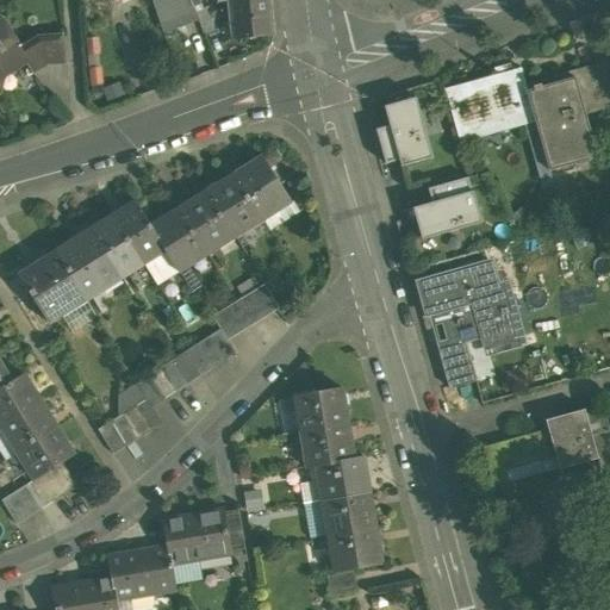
[(274,37),(269,0),(248,0),(230,2),(218,4),(207,8),(213,22),(231,14),(234,41),(274,37)]
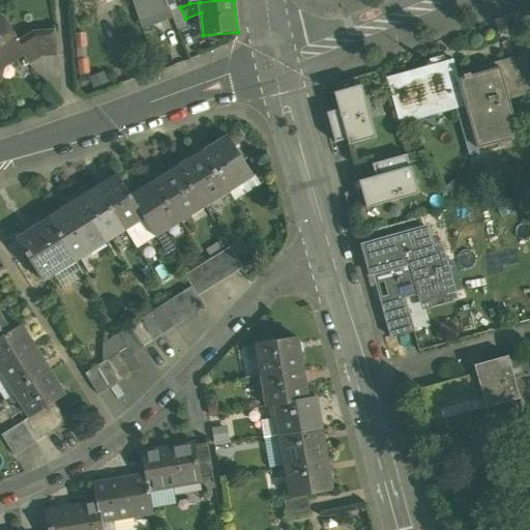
[(3,18),(0,20),(0,63),(9,65),(24,57),(25,55),(17,42),(16,40),(17,39),(3,18)]
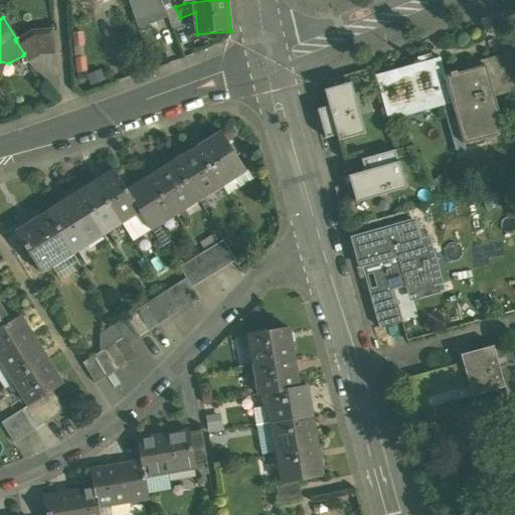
[(53,30),(32,32),(40,55),(55,54),(53,30)]
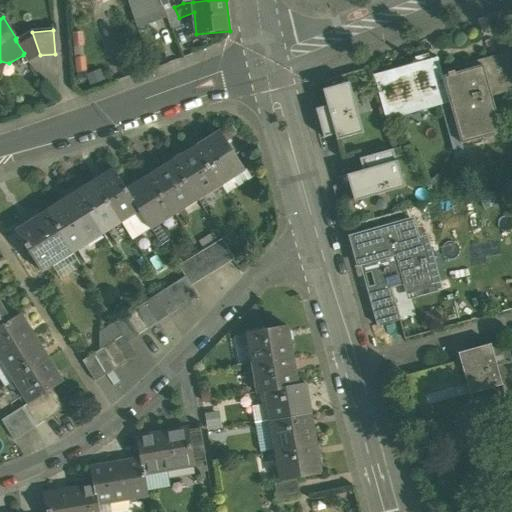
[(32,32),(16,41),(24,53),(23,55),(28,63),(40,55),(32,32)]
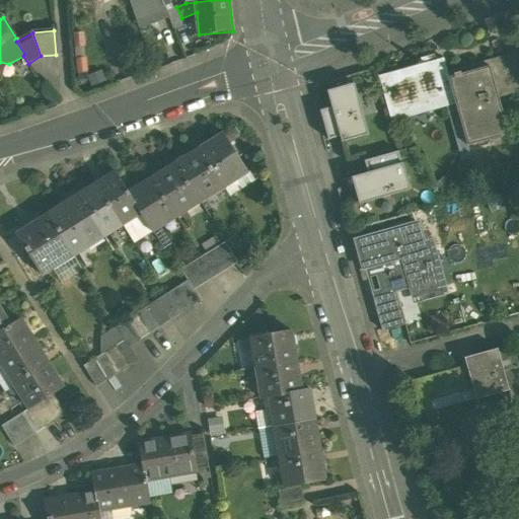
[(518,65),(516,54),(487,62),(488,68),(489,67),(491,74),(495,73),(500,88),(518,82),(518,65)]
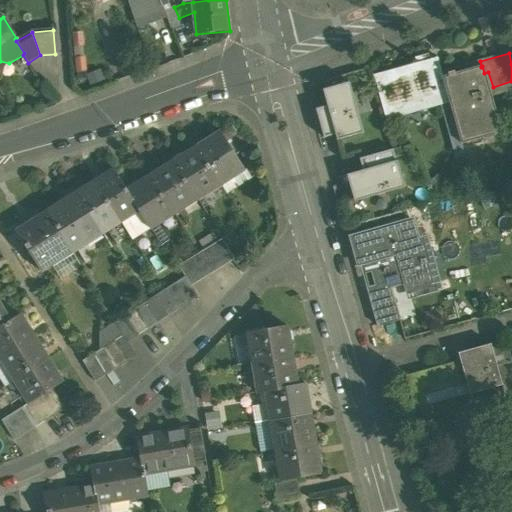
[(437,58),(373,76),(384,113),(447,95),(443,77),(437,58)]
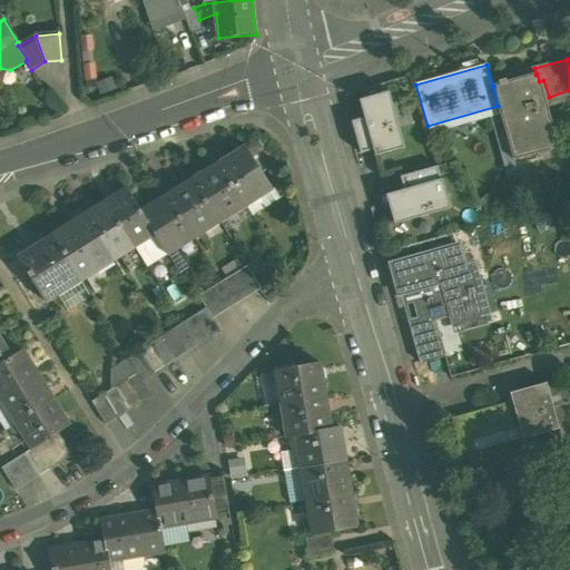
[(536,75),(507,82),(507,80),(498,82),(499,85),(493,86),(498,106),(513,160),(540,154),(537,144),(556,138),(539,81),(537,74),(536,75)]
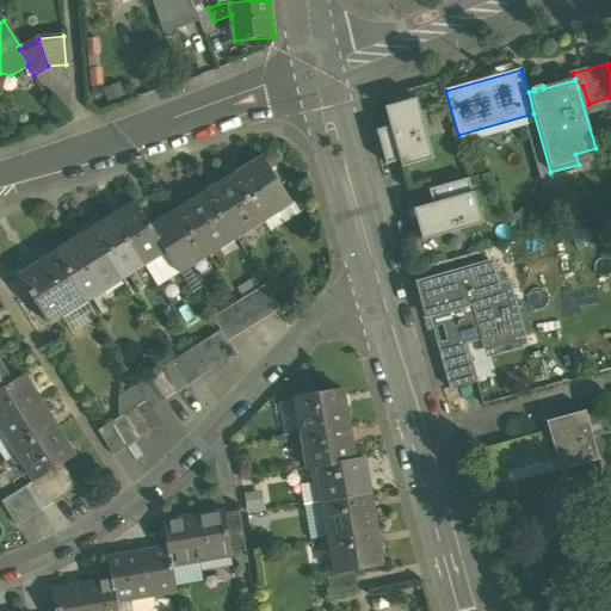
[(434,159),(417,99),(386,107),(390,127),(377,131),(387,166),(400,161),(402,168),(434,159)]
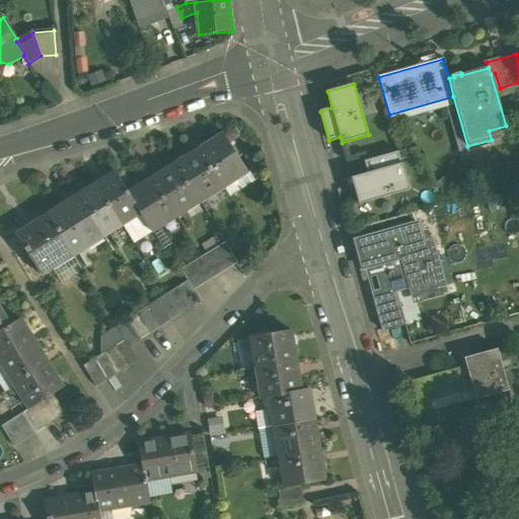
[(248,172),(224,134),(200,149),(224,189),(248,172)]
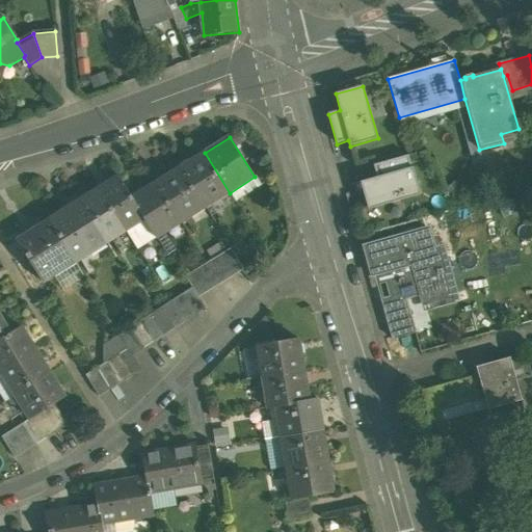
[(230,193),(205,153),(180,168),(205,208),(230,193)]
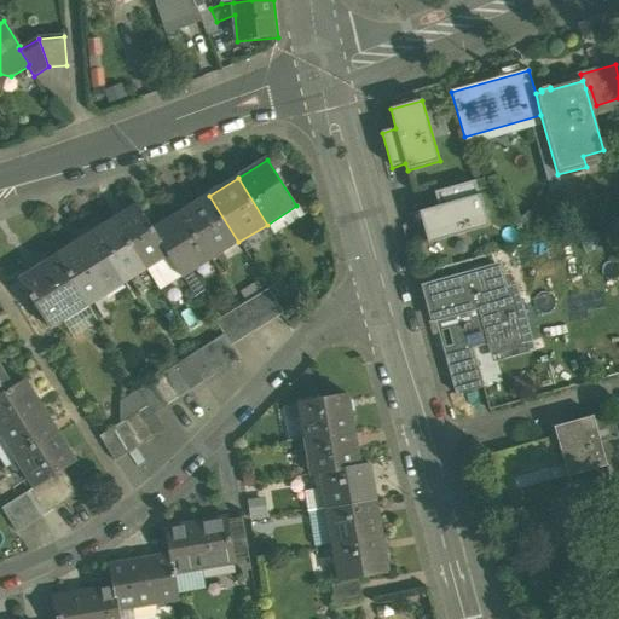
[(428,244),(490,227),(481,195),(479,195),(475,181),(435,192),(439,207),(420,212),(428,244)]
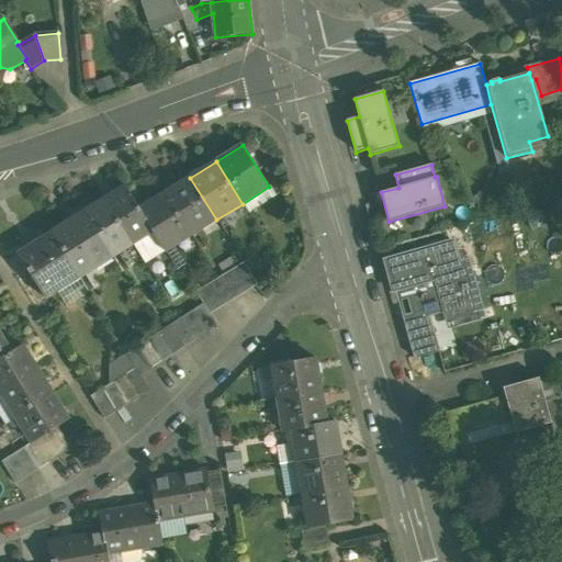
[(216,220),(190,178),(165,193),(191,236),(216,220)]
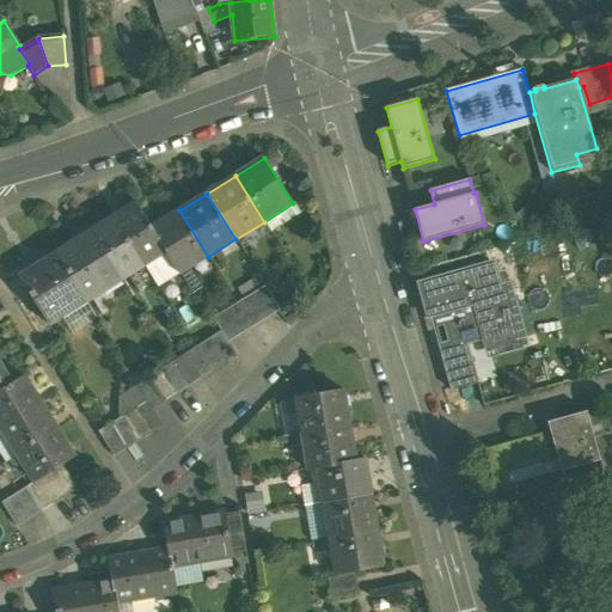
[(179,274),(151,228),(136,203),(114,218),(145,265),(158,287),(179,274)]
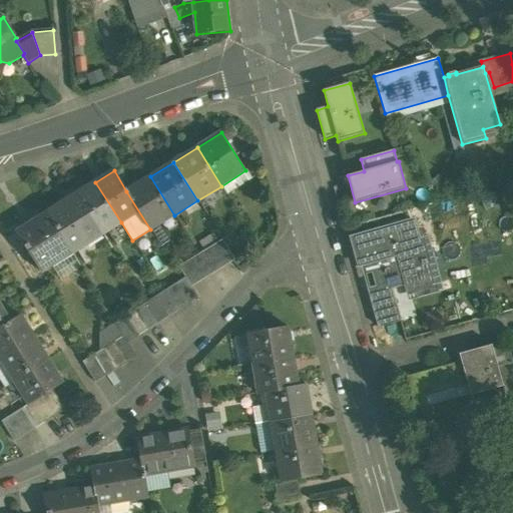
[(174,215),(150,176),(126,191),(150,229),(151,229),(174,215)]
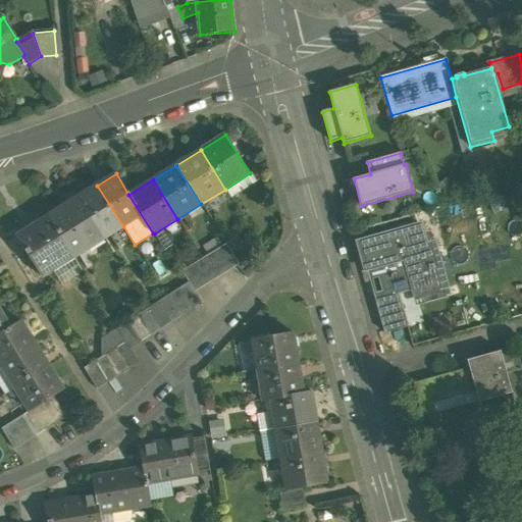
[(123,226),(97,186),(79,197),(104,238),(123,226)]
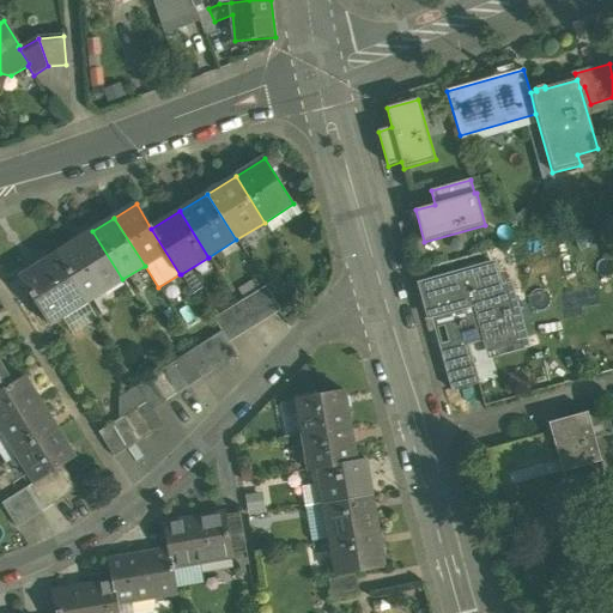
[(122,279),(92,231),(55,254),(86,303),(103,292),(101,287),(119,277),(121,280),(122,279)]
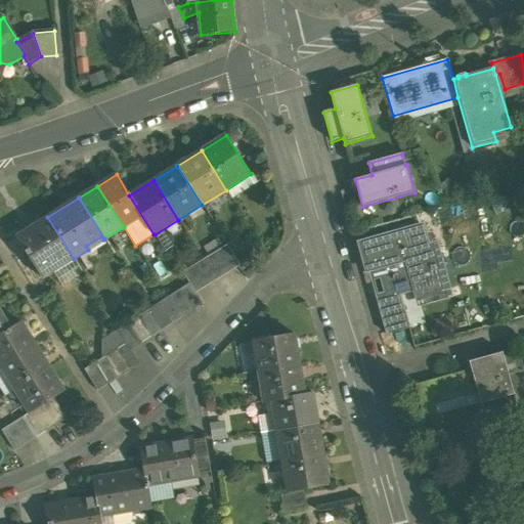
[(385,220),(400,215),(395,201),(381,205),(385,220)]
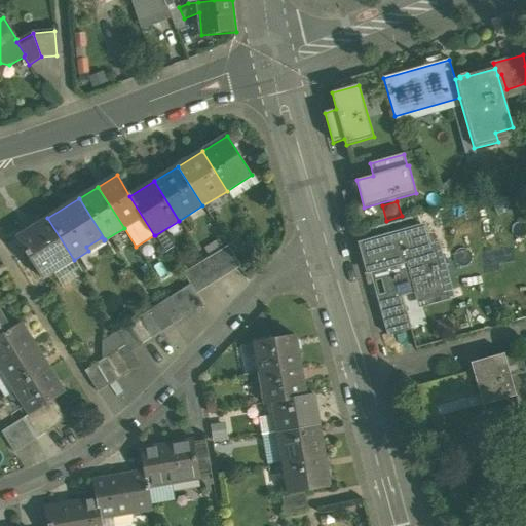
[(74,260),(47,218),(15,238),(42,279),(58,270),(57,269),(72,259),(73,260),(74,260)]
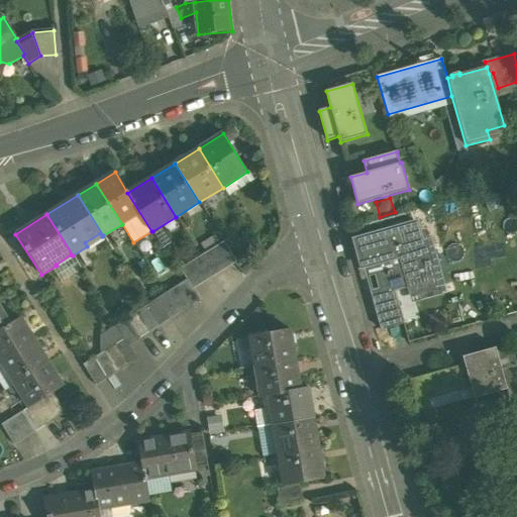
[(416,223),(354,241),(363,267),(374,264),(381,290),(371,293),(375,306),(397,299),(394,289),(409,284),(413,297),(439,289),(432,267),(434,267),(432,261),(424,264),(422,253),(424,252),(416,223)]
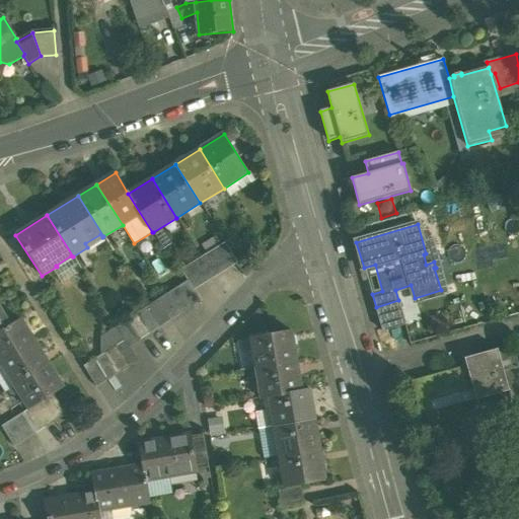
[(238,264),(225,242),(212,250),(225,272),(238,264)]
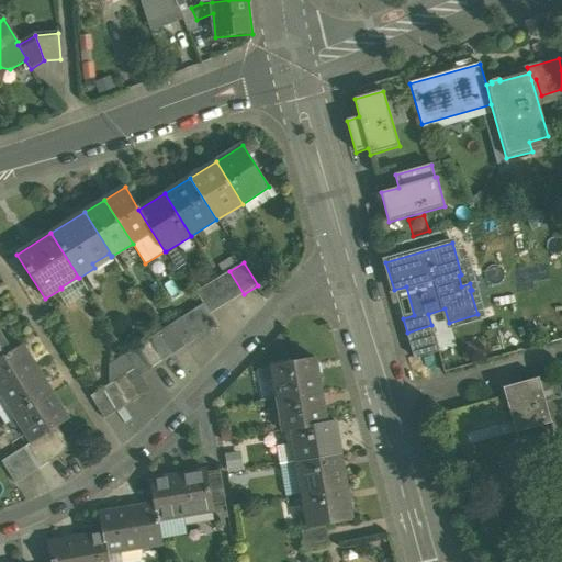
[(244,294),(229,271),(218,278),(233,301),(244,294)]
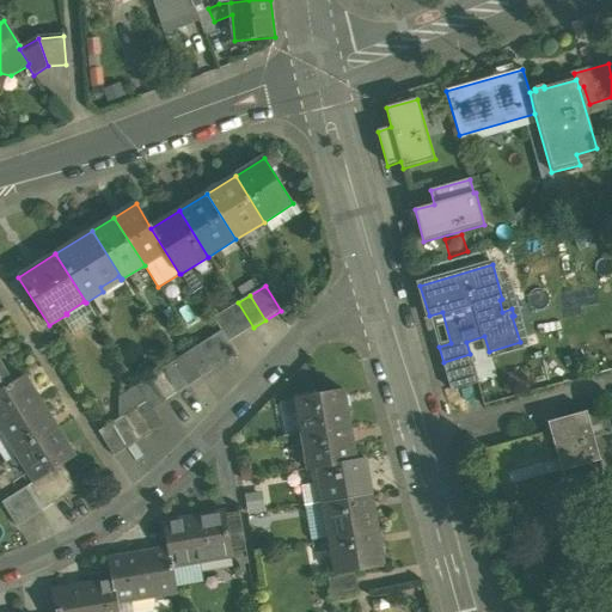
[(254,328),(238,303),(226,311),(242,336),(254,328)]
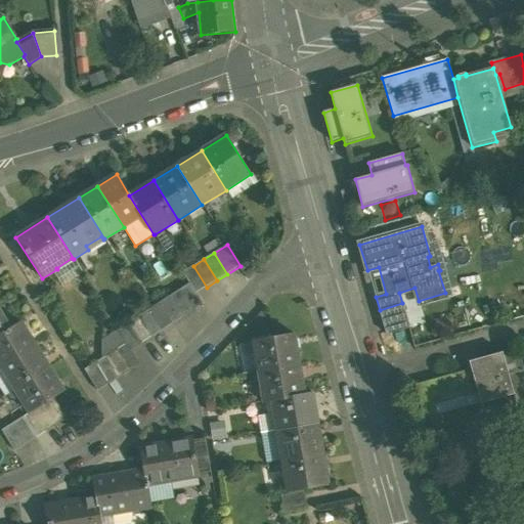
[(207,288),(193,266),(182,272),(189,284),(195,294),(207,288)]
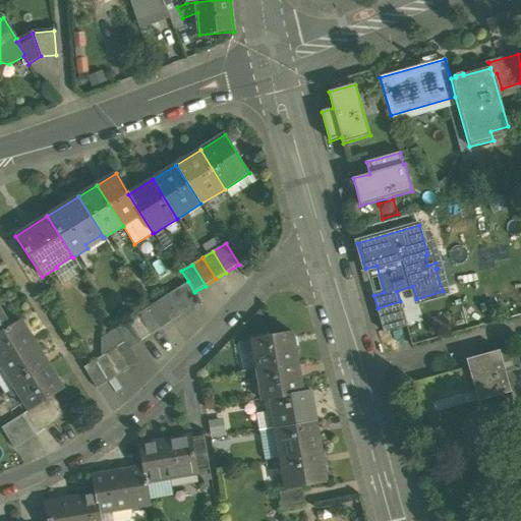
[(194,292),(188,282),(178,289),(191,309),(201,303),(194,292)]
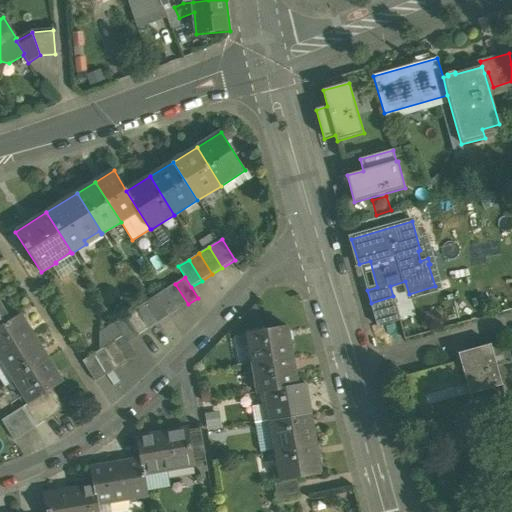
[(188,304),(175,284),(165,290),(178,311),(188,304)]
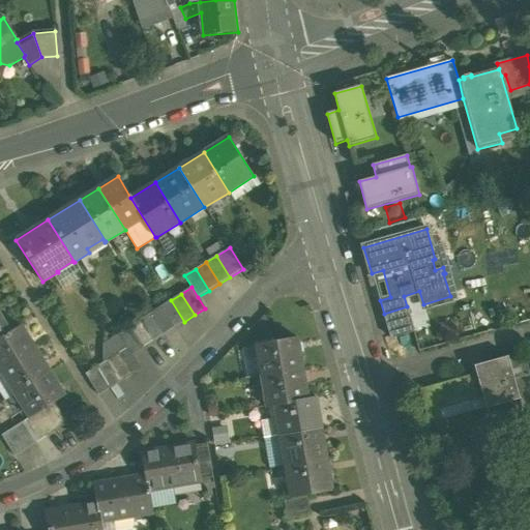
[(184,322),(171,300),(160,306),(174,328),(184,322)]
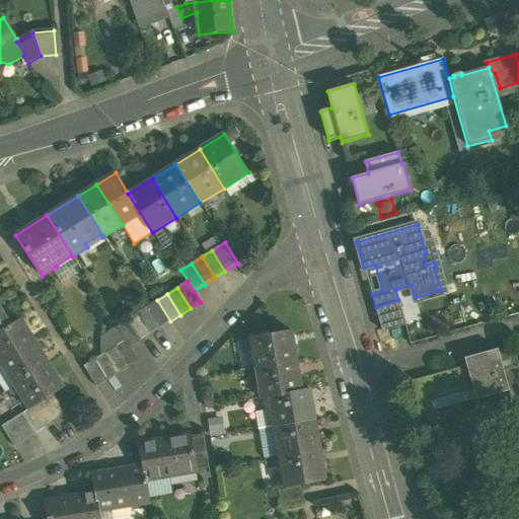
[(170,321),(157,300),(147,307),(160,327),(170,321)]
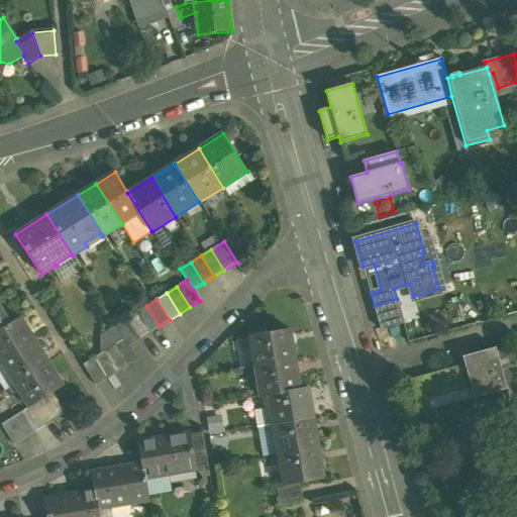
[(397,299),(375,306),(381,329),(404,322),(397,299)]
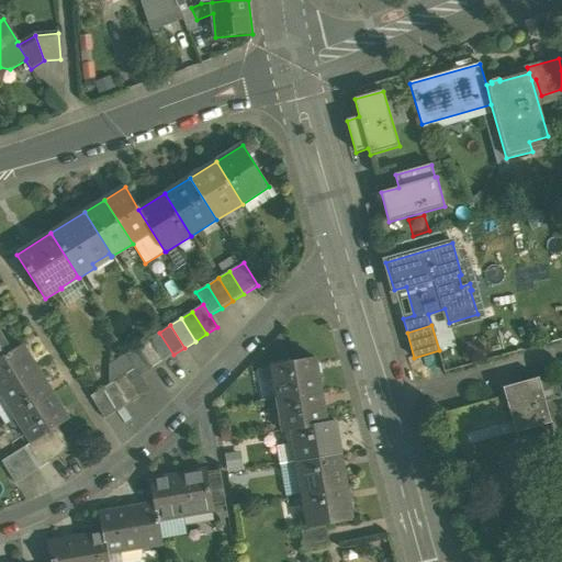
[(173,355),(159,333),(147,339),(161,362),(173,355)]
